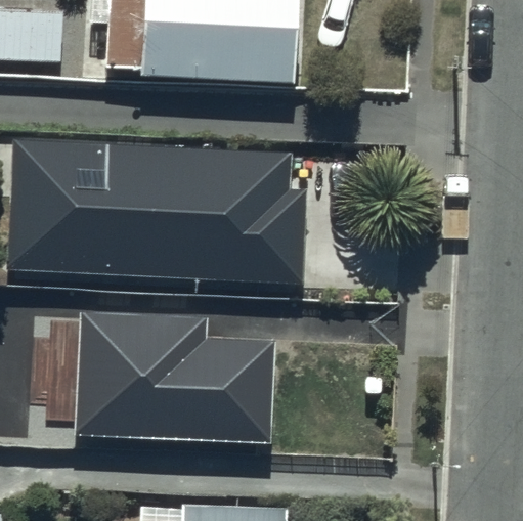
[(304,0),(111,0),(111,12),(93,12),(92,64),(148,66),(148,81),(303,84),(304,0)]
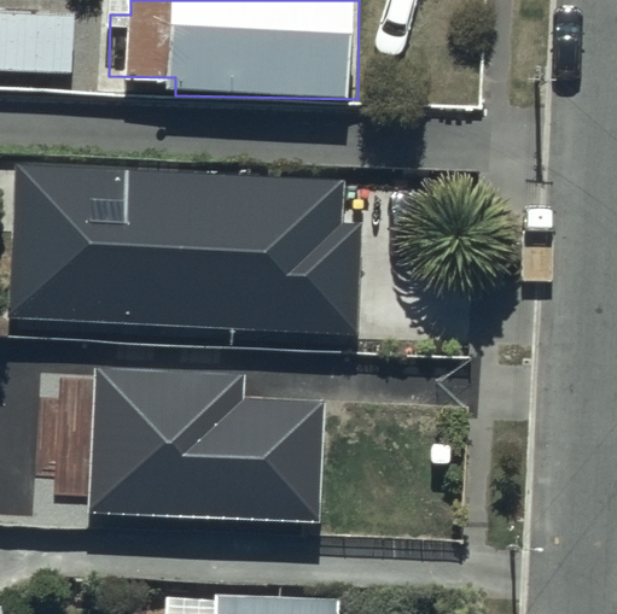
[(75,12),(0,10),(0,71),(74,74),(75,12)]
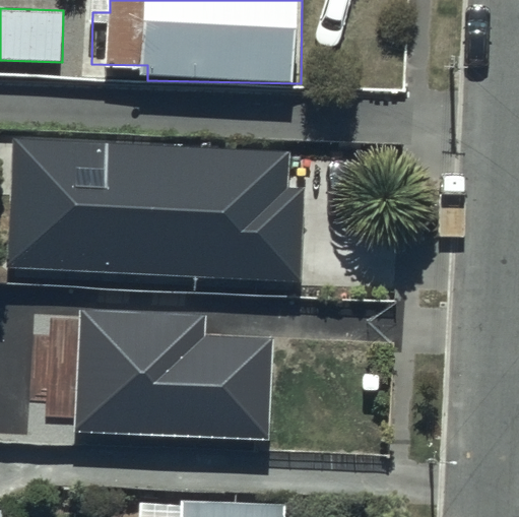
[(284,150),(12,139),(7,273),(296,285),(300,191),(283,190),(284,150)]
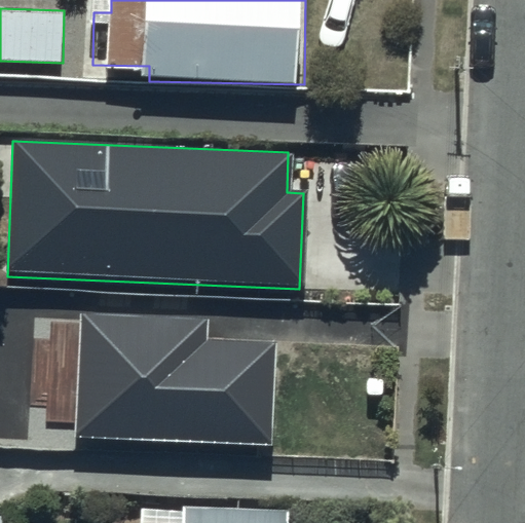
[(205,316),(80,312),(77,436),(270,442),(273,343),(204,341),(205,316)]
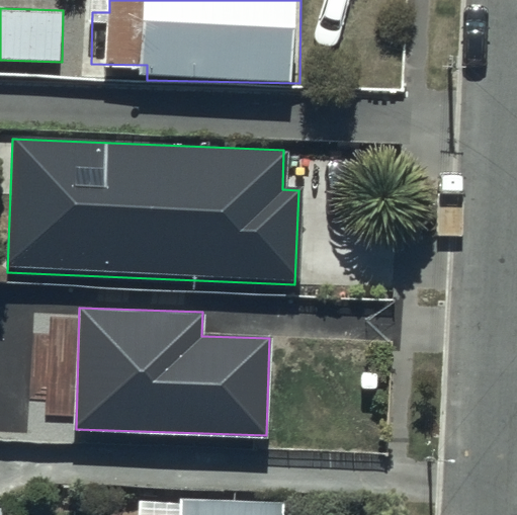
[(284,514),(285,500),(179,502),(179,514),(284,514)]
